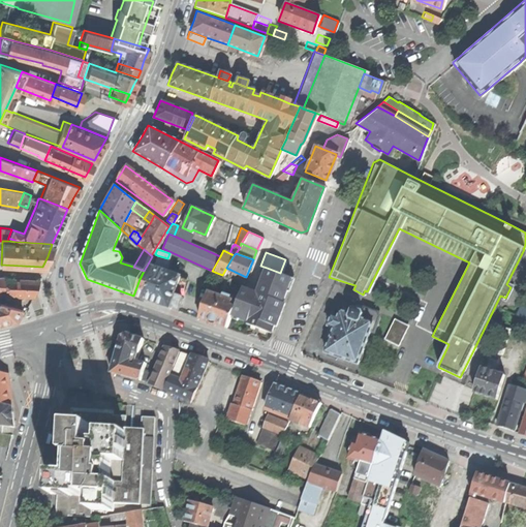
[(155,259),(152,268),(163,271),(165,264),(156,259),(155,259)]
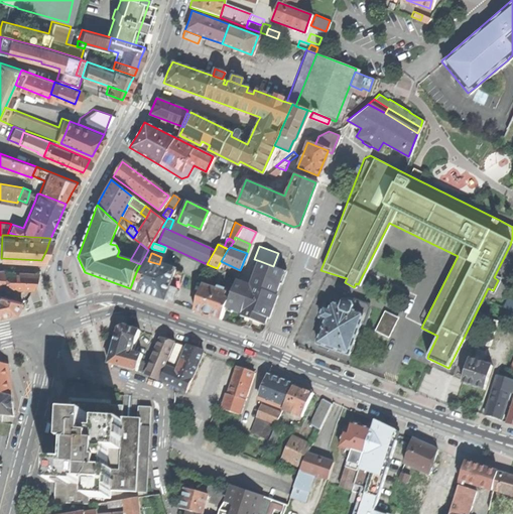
[(163,300),(164,298),(174,270),(174,269),(159,264),(148,261),(143,259),(140,264),(137,270),(136,272),(130,288),(145,293),(163,300)]
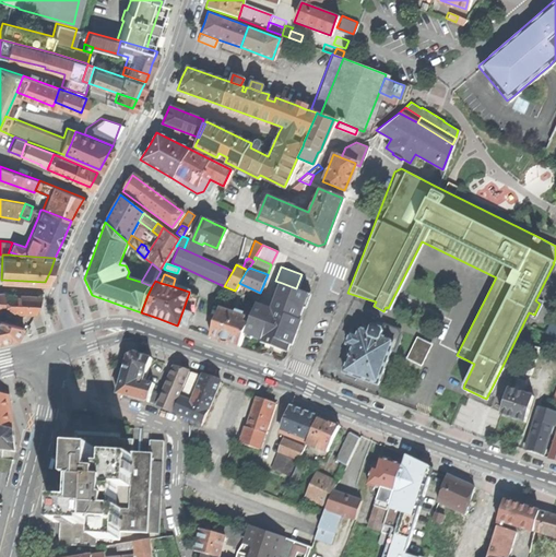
[(296,288),(282,283),(271,310),(255,304),(247,323),(244,331),(270,341),(286,347),(307,292),(296,288)]
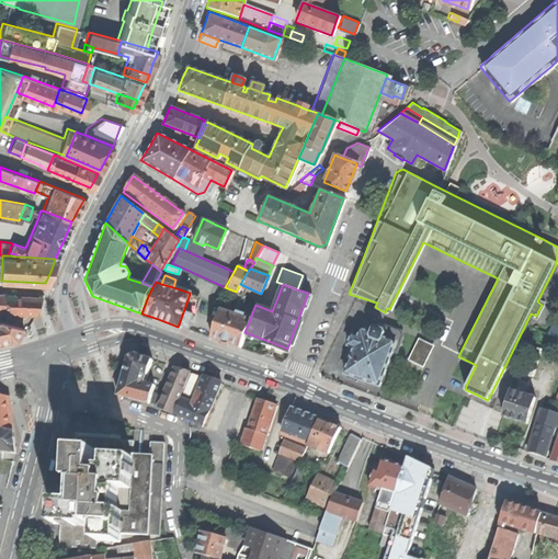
[(4,294),(3,311),(34,312),(37,304),(41,295),(4,294)]
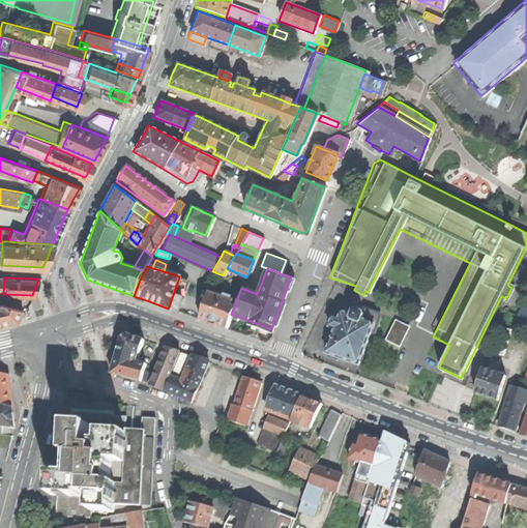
[(179,277),(169,306),(177,310),(187,281),(179,277)]
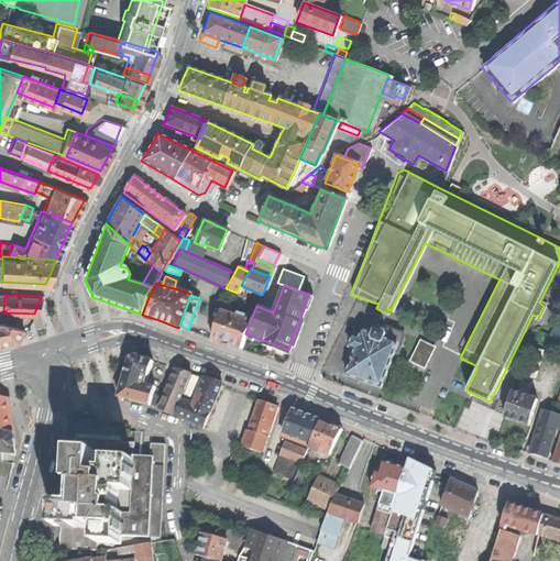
[(211,339),(241,349),(245,333),(249,326),(244,323),(245,319),(219,310),(209,338),(211,339)]
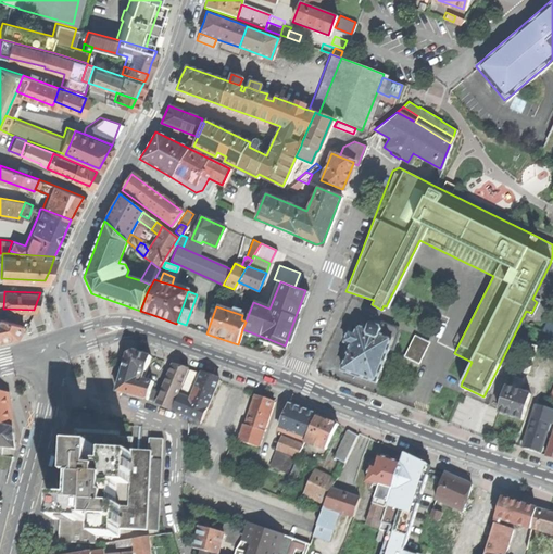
[(0,338),(12,336),(16,331),(21,323),(0,316),(0,338)]
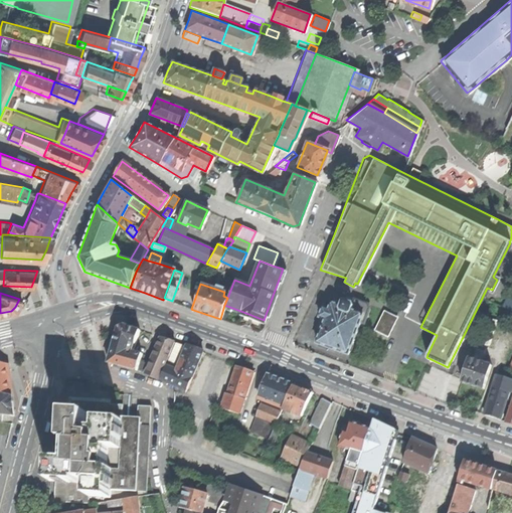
[(502,307),(511,310),(511,294),(508,293),(502,307)]
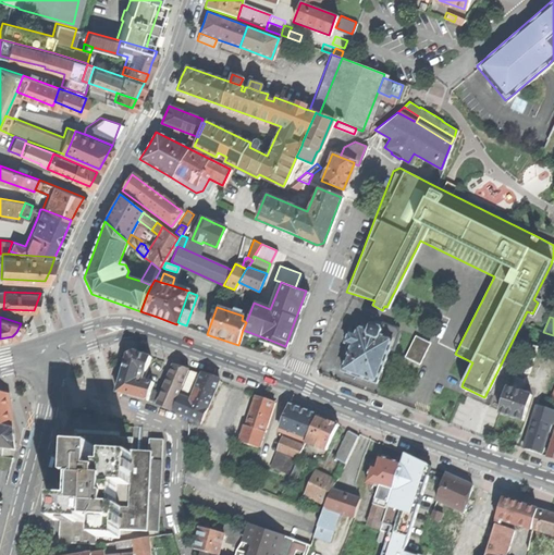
[(349,344),(341,369),(357,375),(373,382),(386,347),(390,348),(397,333),(395,329),(395,328),(381,322),(380,328),(371,324),(369,325),(367,330),(357,327),(354,333),(347,331),(344,342),(349,344)]
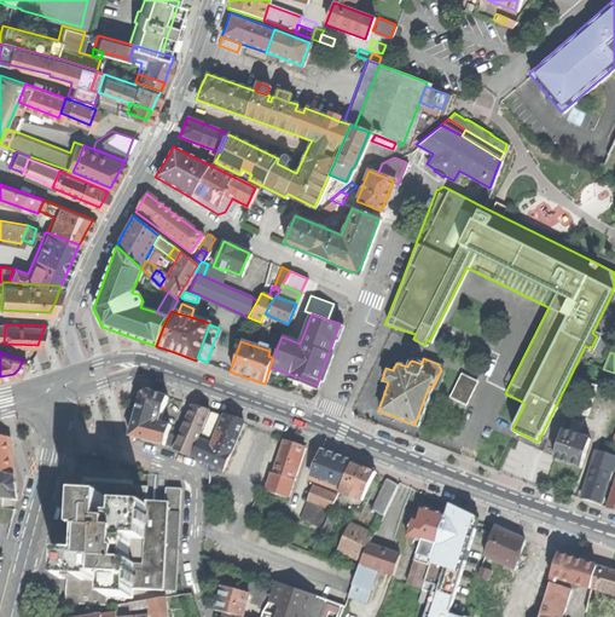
[(476,379),(459,370),(446,397),(464,405),(476,379)]
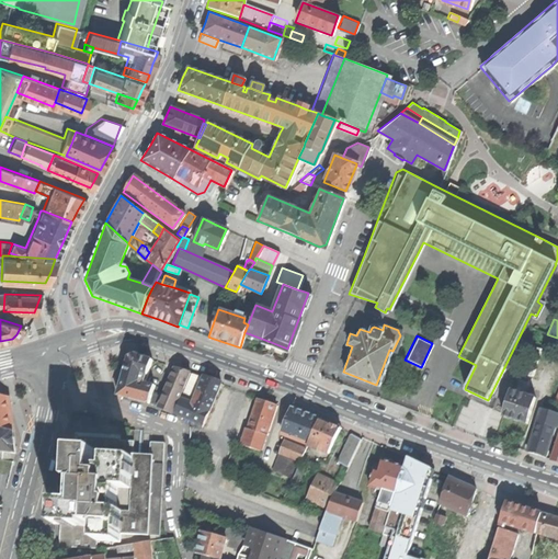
[(536,351),(523,345),(517,362),(519,362),(531,367),(536,351)]
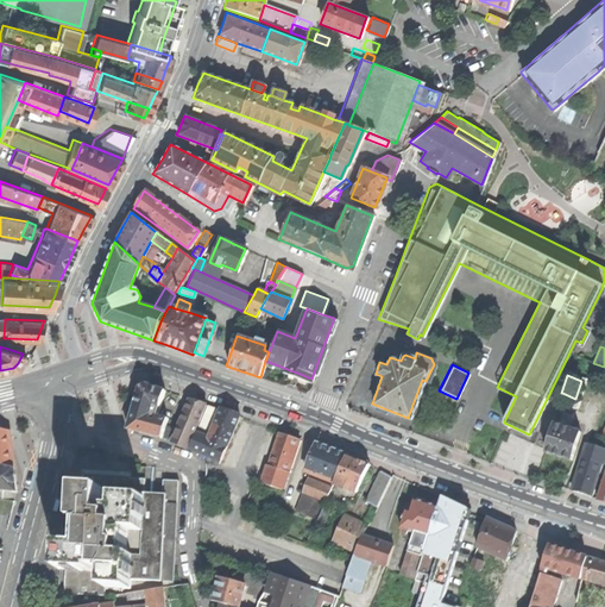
[(150,402),(158,406),(163,389),(152,386),(144,382),(138,386),(131,408),(155,414),(156,411),(147,408),(150,402)]
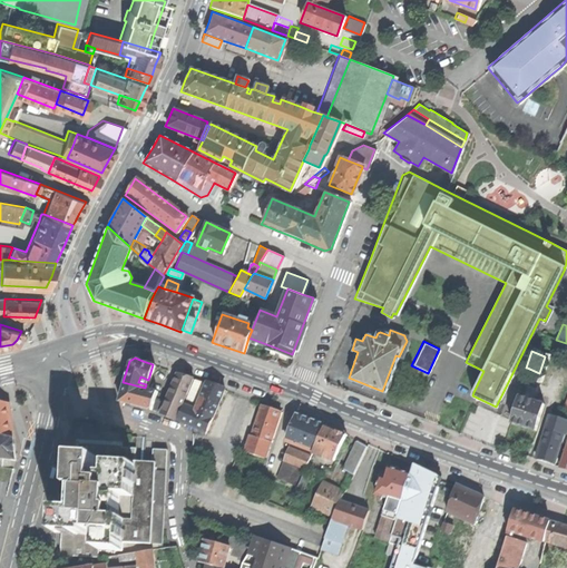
[(539,373),(527,368),(524,375),(537,380),(539,373)]
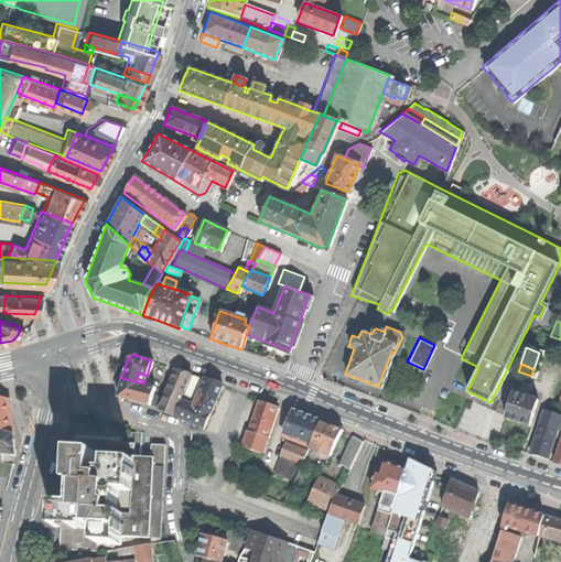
[(166,387),(182,393),(190,375),(190,374),(182,370),(174,368),(174,369),(166,387)]
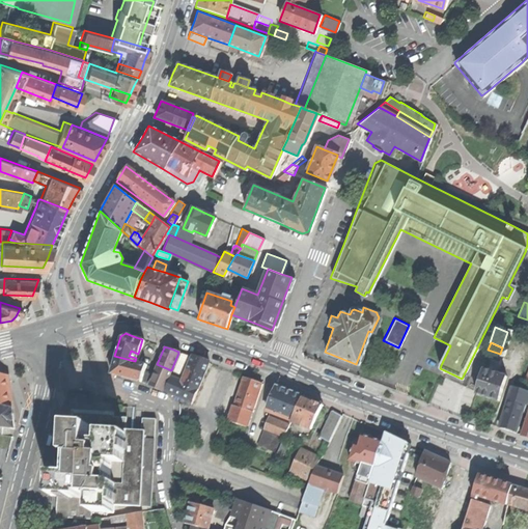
[(500,354),(488,350),(483,361),(500,366),(503,356),(500,354)]
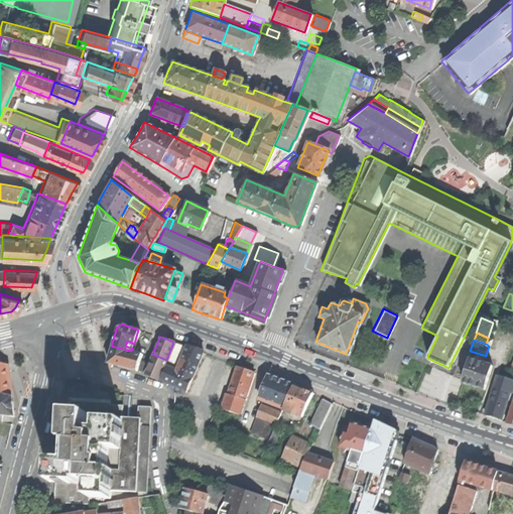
[(185,347),(173,343),(166,360),(164,365),(175,370),(185,347)]
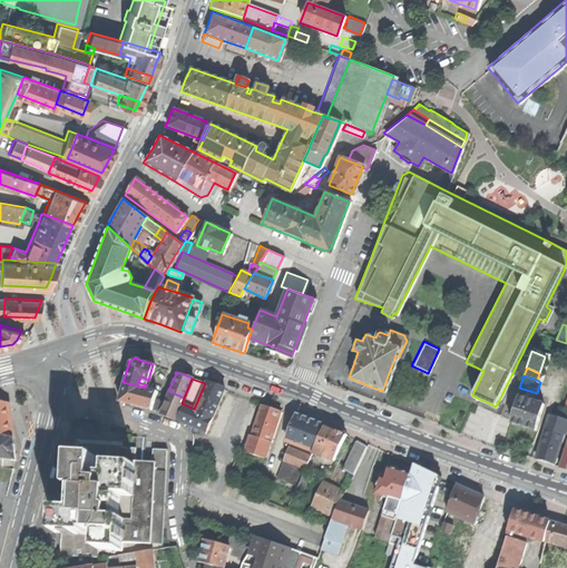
[(145,388),(123,382),(118,400),(150,409),(150,408),(153,398),(155,391),(145,388)]
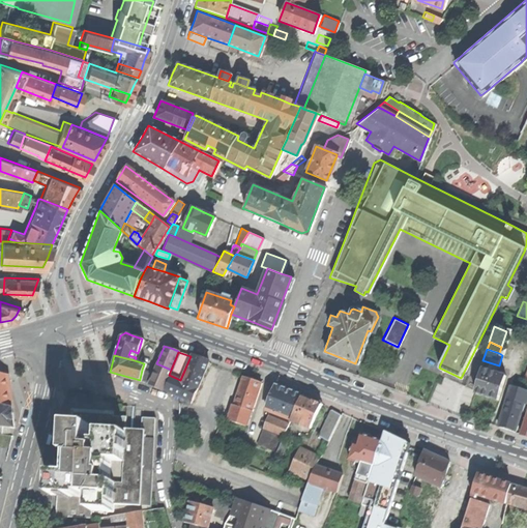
[(199,357),(191,355),(191,356),(180,380),(169,375),(162,389),(180,397),(188,403),(206,360),(204,359),(199,357)]
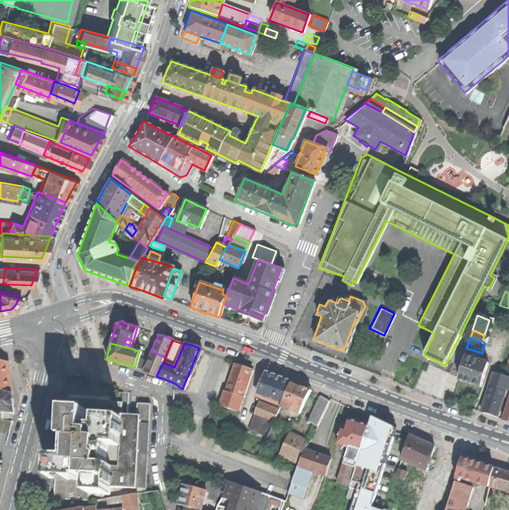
[(165,357),(151,351),(147,360),(142,359),(139,368),(156,376),(163,362),(165,357)]
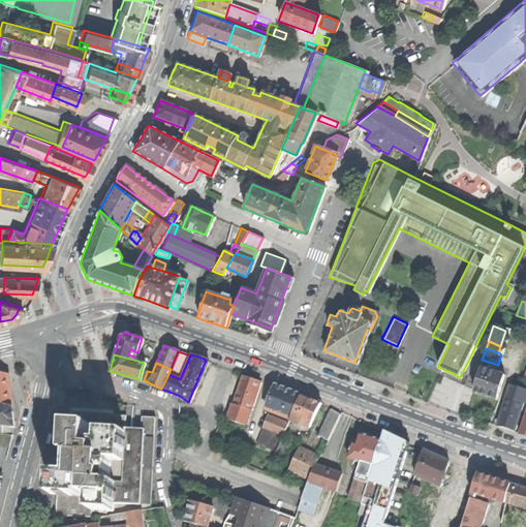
[(481,366),(472,391),(482,394),(495,398),(502,373),(494,370),(487,368),(481,366)]
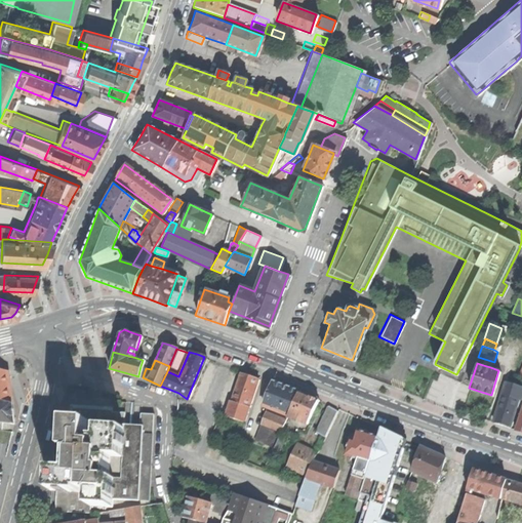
[(0,396),(9,399),(6,373),(6,368),(0,367),(0,396)]
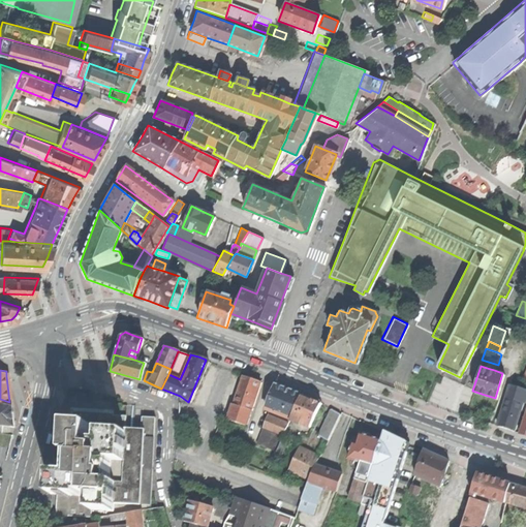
[(241,375),(231,404),(249,409),(258,381),(249,378),(241,375)]
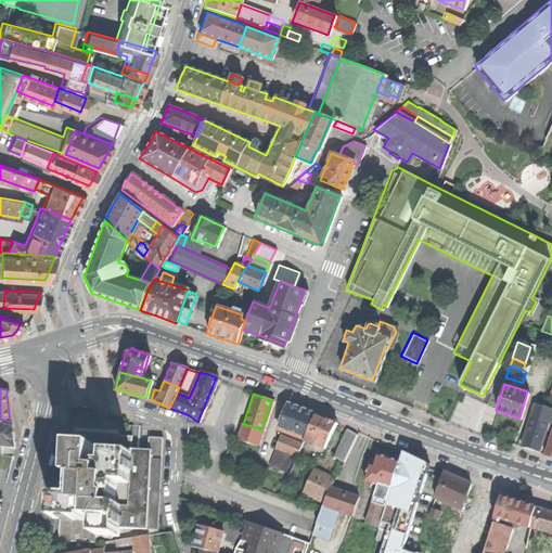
[(282,415),(277,428),(304,438),(313,412),(298,407),(286,402),(282,415)]
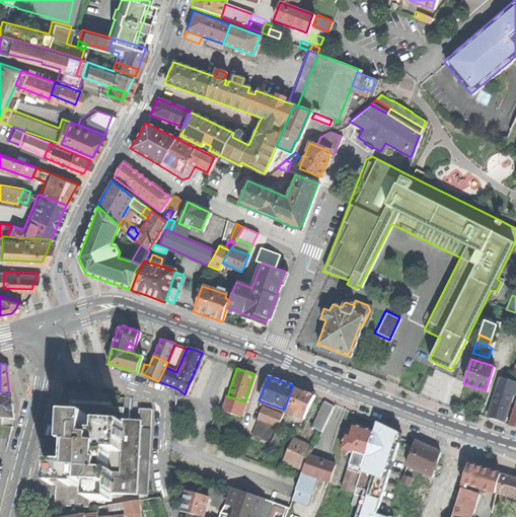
[(512,393),(515,394),(515,390),(515,382),(514,381),(498,377),(486,416),(494,419),(503,422),(509,401),(512,393)]
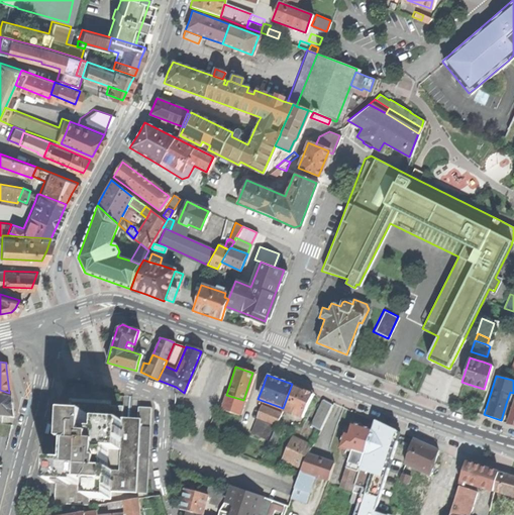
[(301,388),(292,384),(283,408),(282,409),(292,413),(292,412),(301,416),(312,393),(310,392),(301,388)]
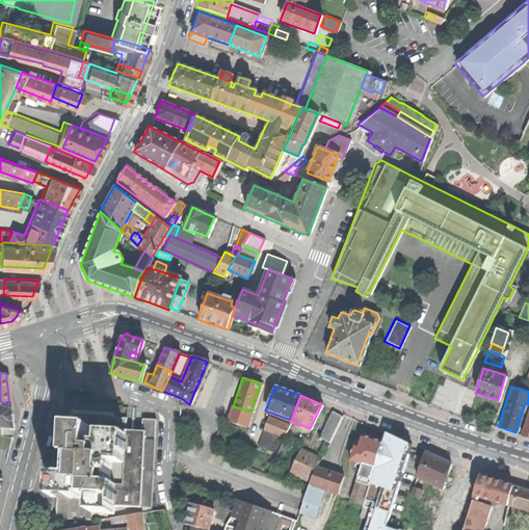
[(0,425),(4,426),(11,427),(10,416),(9,405),(0,402),(0,425)]
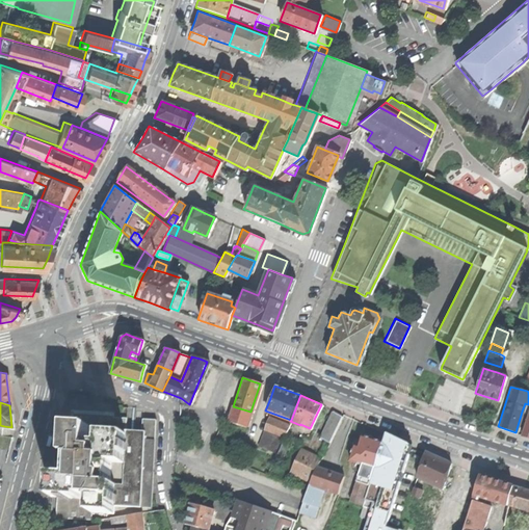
[(246,425),(250,412),(233,406),(232,405),(228,418),(230,419),(229,421),(244,426),(246,425)]
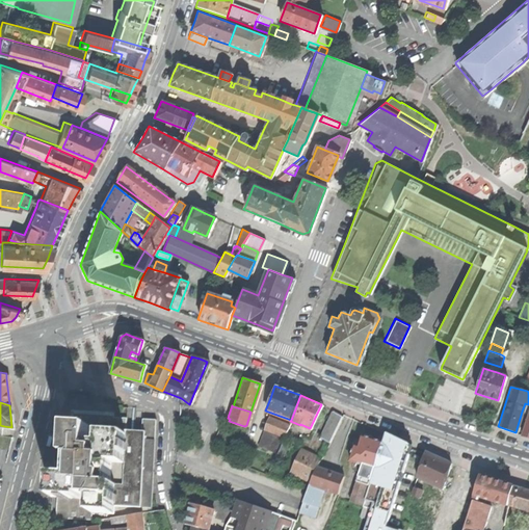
[(331,409),(319,436),(328,441),(340,414),(331,409)]
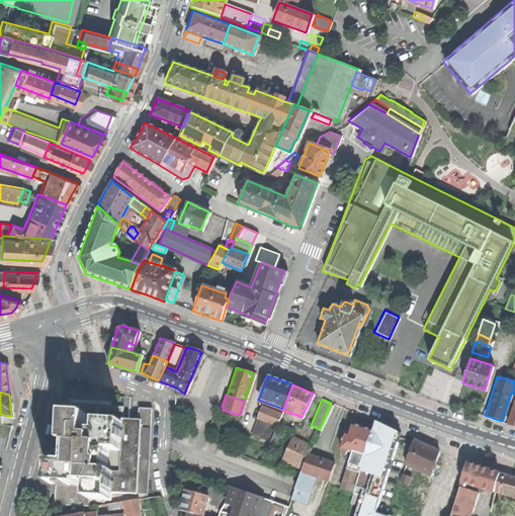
[(69,412),(86,414),(84,430),(95,431),(96,420),(122,422),(123,406),(110,406),(96,405),(92,404),(71,403),(69,412)]
